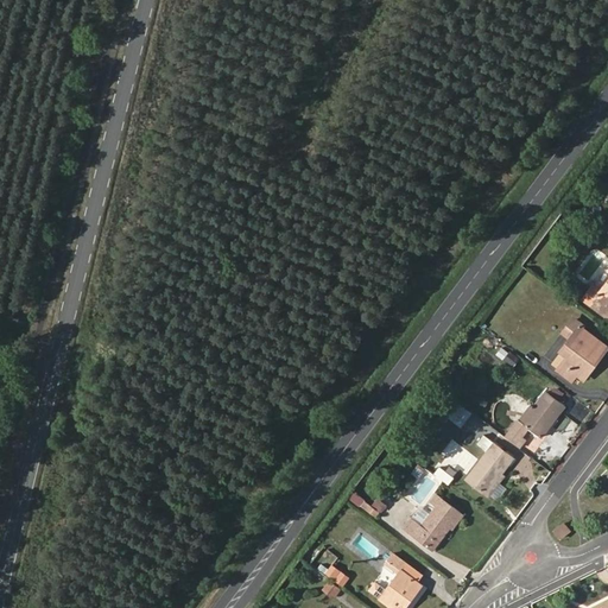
[(601,233),(600,232),(588,222),(580,232),(593,241),(601,233)]
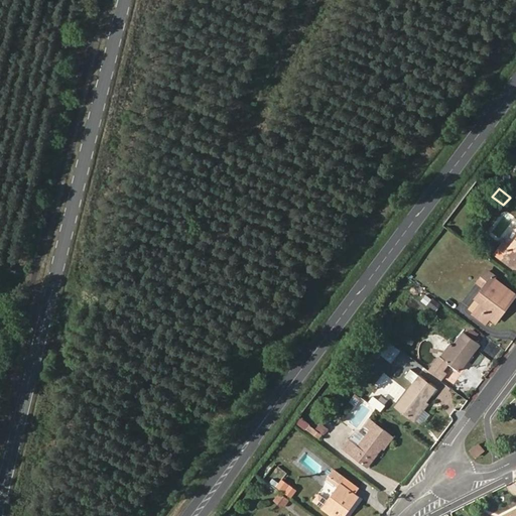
[(515,238),(508,249),(506,253),(515,260),(515,238)]
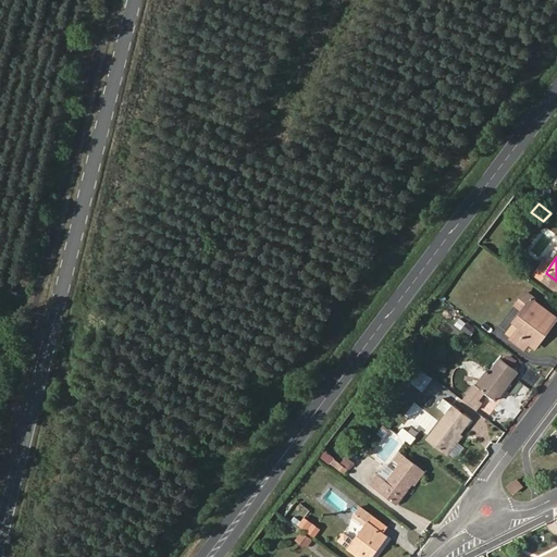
[(536,274),(556,289),(556,281),(546,273),(548,269),(543,264),(536,274)]
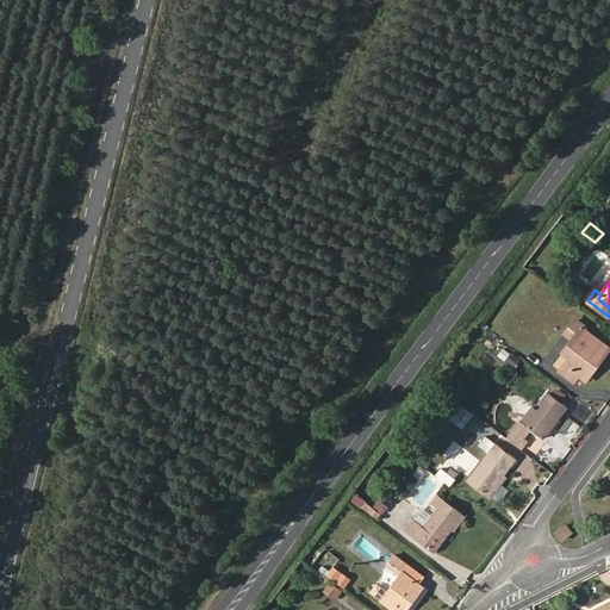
[(564,332),(571,338),(560,352),(567,358),(565,360),(580,372),(595,354),(603,359),(609,348),(586,329),(587,325),(577,317),(564,332)]
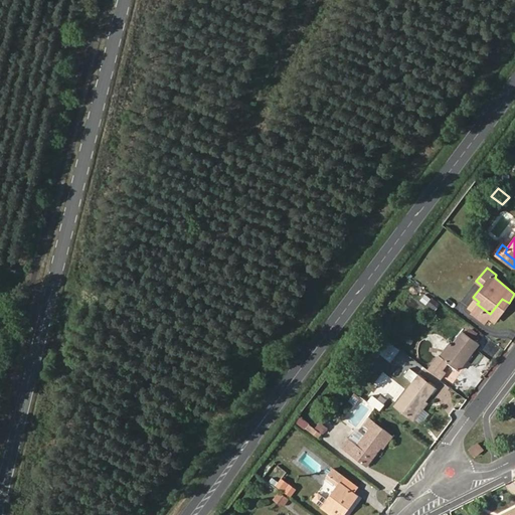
[(489,316),(496,321),(509,303),(502,299),(490,314),(489,316)]
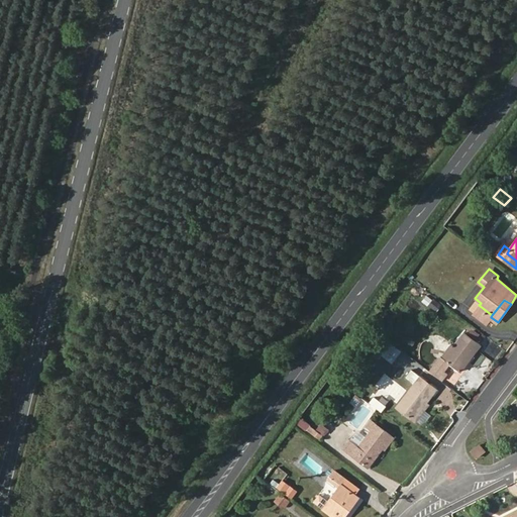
[(491,317),(492,315),(479,305),(473,313),(487,323),(491,317)]
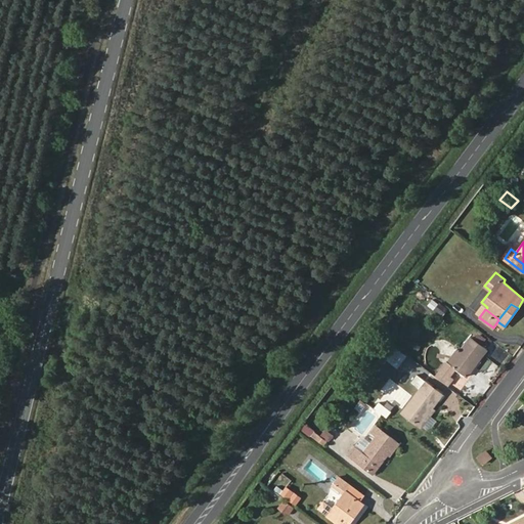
[(450,363),(447,361),(437,376),(449,385),(451,381),(448,378),(450,375),(456,367),(468,376),(488,348),(472,336),(463,349),(462,348),(450,363)]
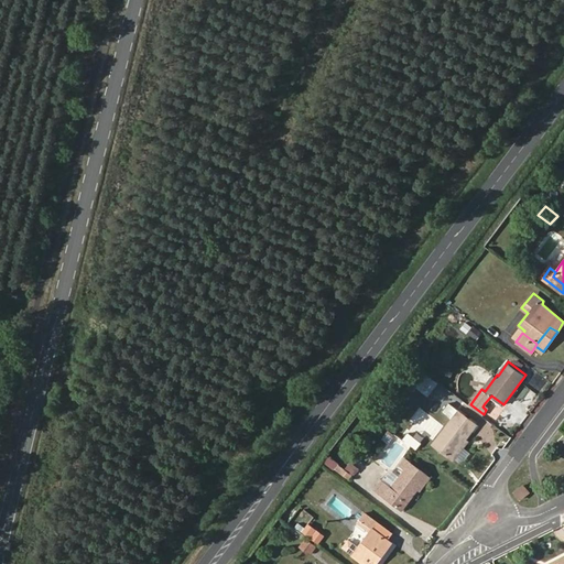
[(497,375),(495,373),(481,389),(485,391),(497,375)]
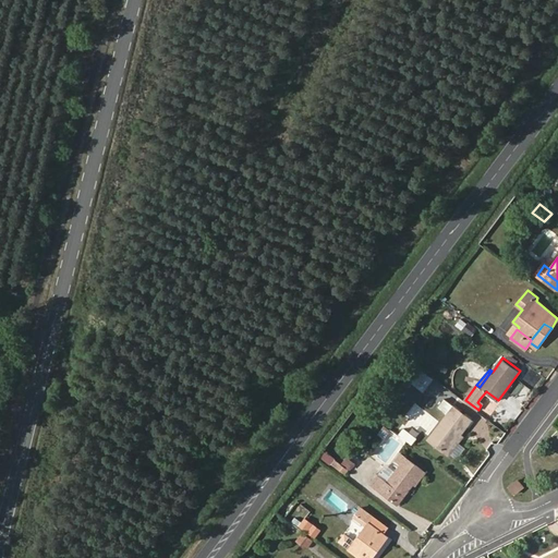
[(471,419),(451,404),(428,438),(446,451),(461,432),(471,419)]
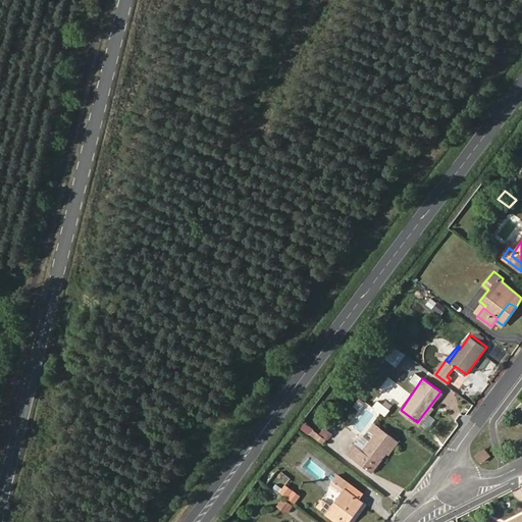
[(417,422),(422,425),(435,407),(431,404),(417,422)]
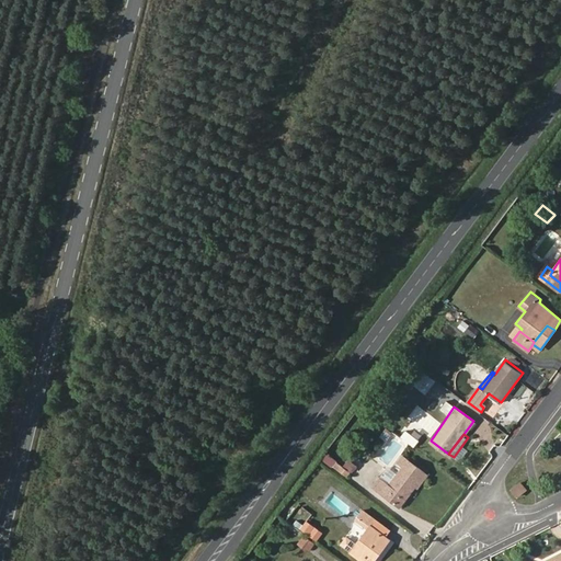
[(355,470),(335,454),(330,461),(350,477),(355,470)]
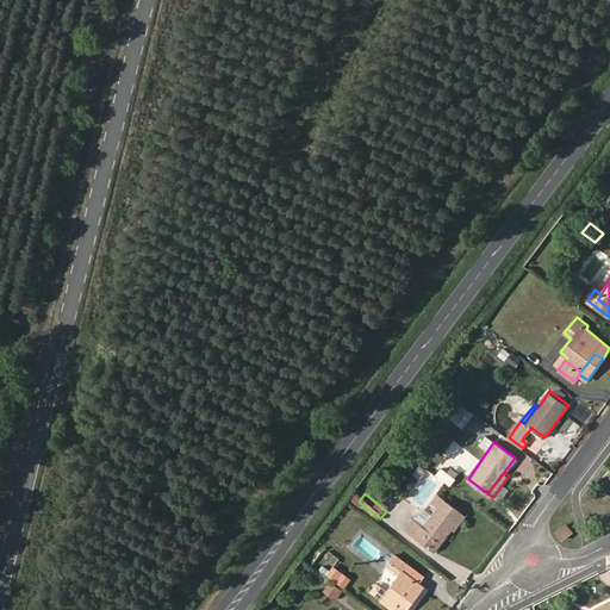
[(424,526),(414,520),(405,529),(434,551),(461,514),(439,497),(433,504),(439,509),(424,526)]
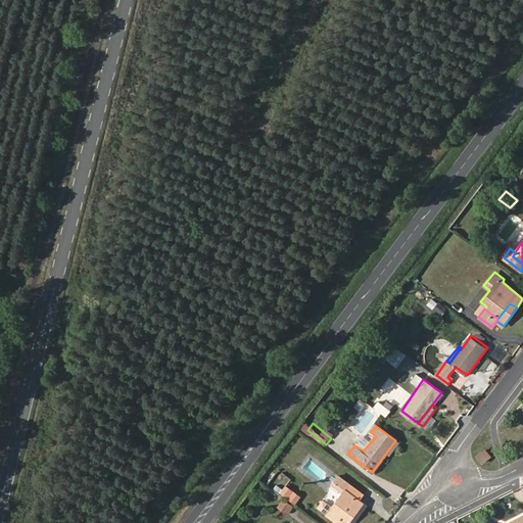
[(483,449),(476,456),(481,463),(489,457),(483,449)]
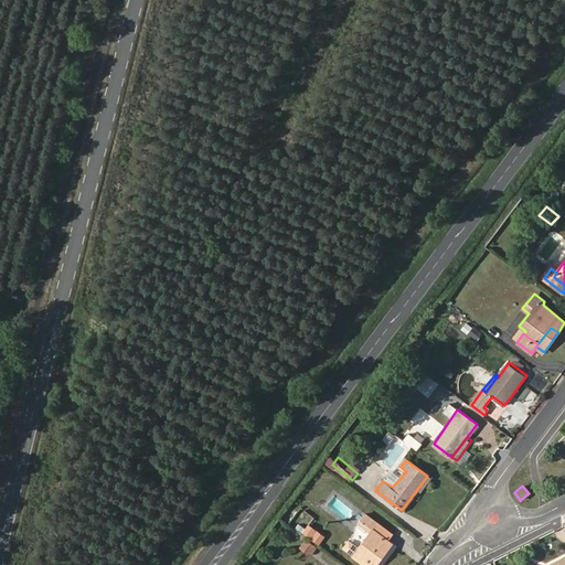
[(387,539),(393,531),(371,513),(364,521),(373,529),(387,539)]
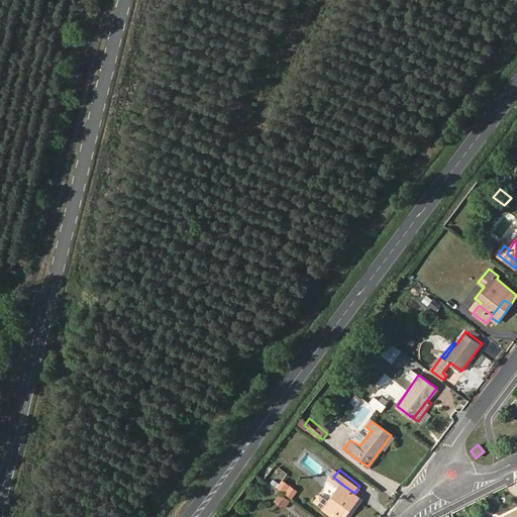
[(280,488),(294,497),(298,490),(284,481),(280,488)]
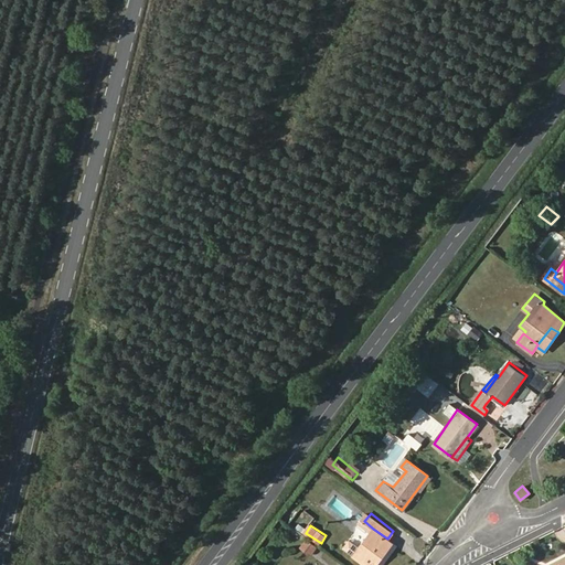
[(387,539),(373,529),(352,555),(365,564),(375,564),(394,543),(387,539)]
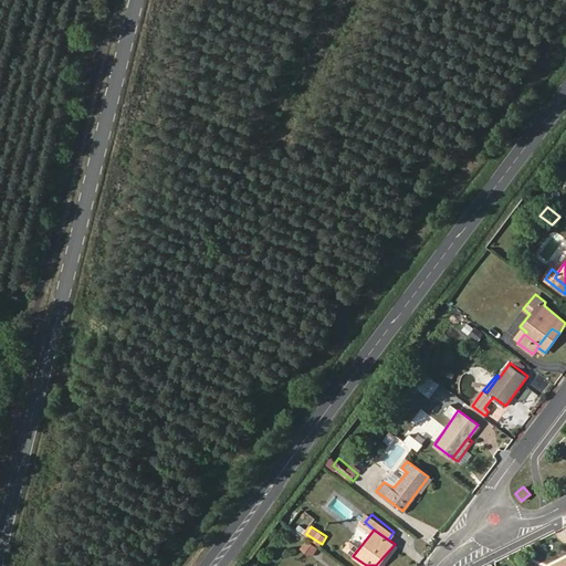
[(312,552),(317,545),(308,538),(303,546),(312,552)]
